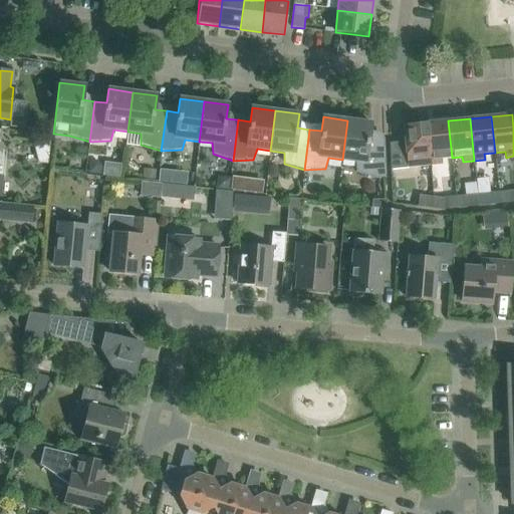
[(347,120),(342,160),(355,162),(355,173),(374,179),(386,179),(384,139),(369,138),(370,123),(347,120)]
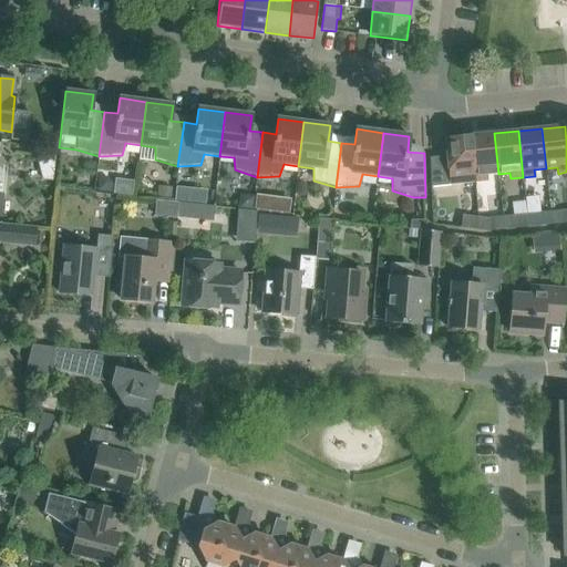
[(494,133),(471,135),(475,182),(487,181),(486,175),(498,174),(494,133)]
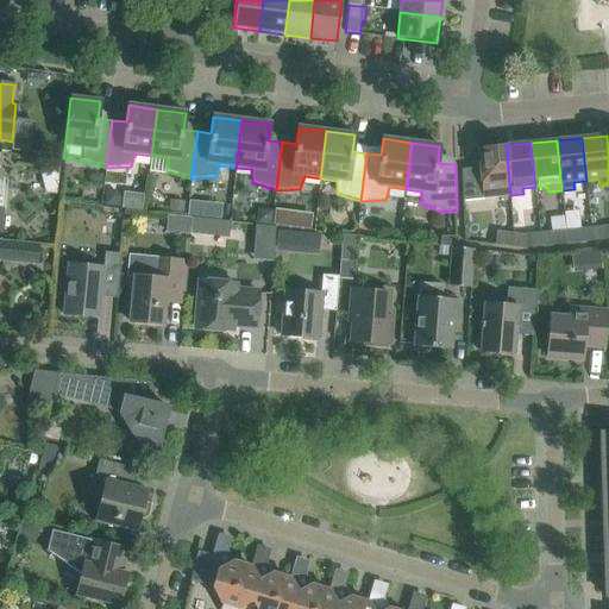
[(510,195),(506,145),(477,149),(479,168),(462,170),(463,201),(484,200),(484,199),(510,195)]
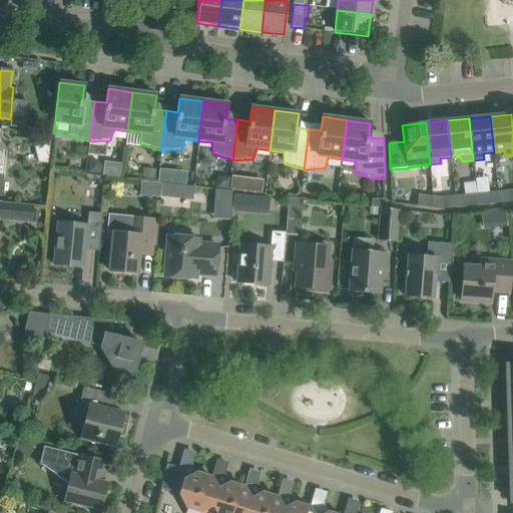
[(34,137),(33,146),(48,148),(49,138),(34,137)]
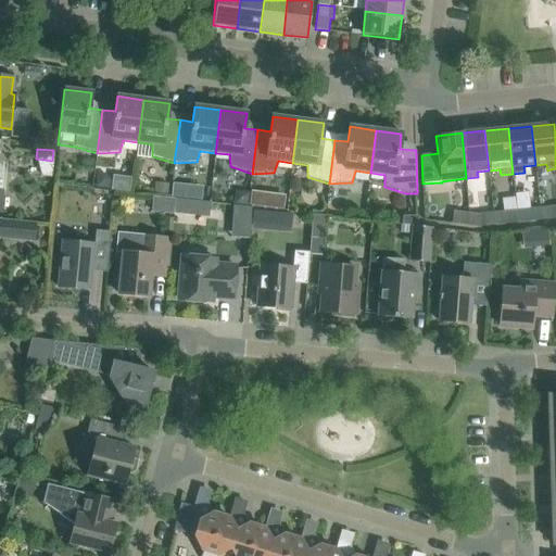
[(186,186),(173,185),(172,198),(185,199),(186,186)]
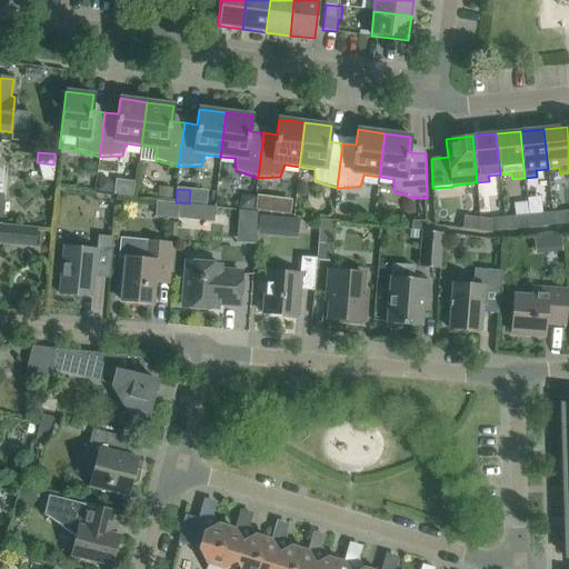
[(158,201),(156,217),(176,219),(178,203),(158,201)]
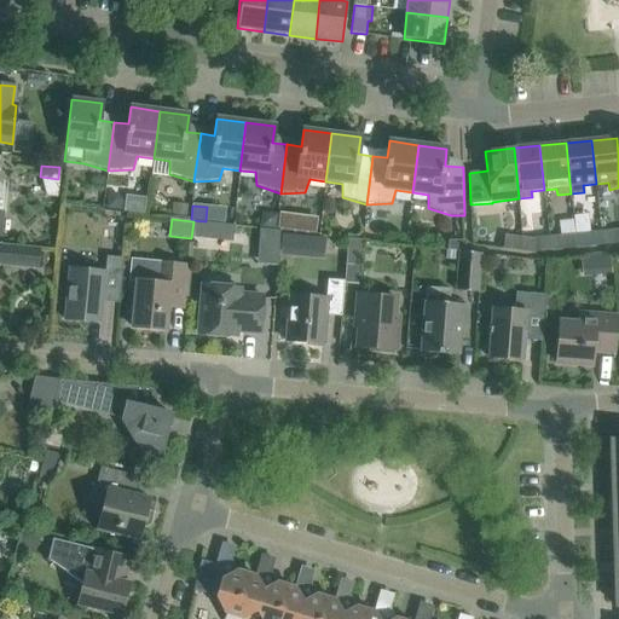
[(256,265),(277,266),(281,231),(259,229),(256,265)]
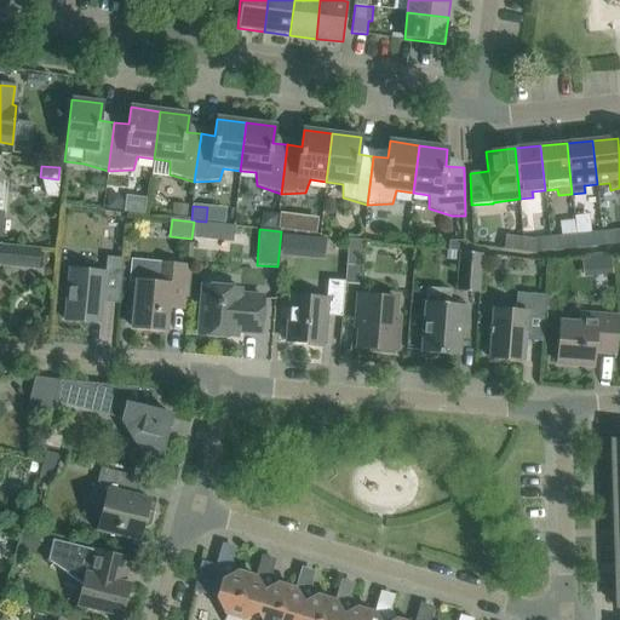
[(590,233),(575,234),(577,248),(591,247),(590,233)]
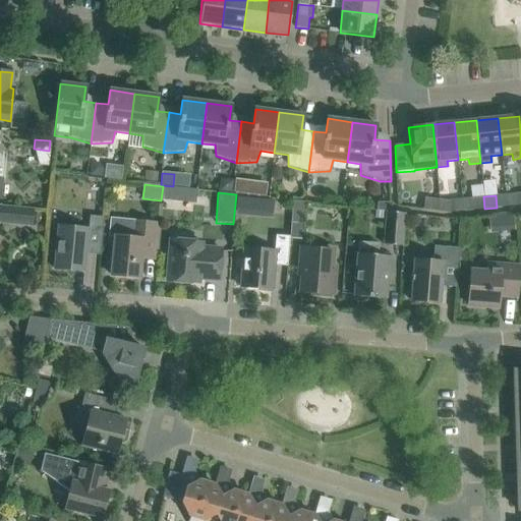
[(484,209),(483,196),(471,198),(472,210),(484,209)]
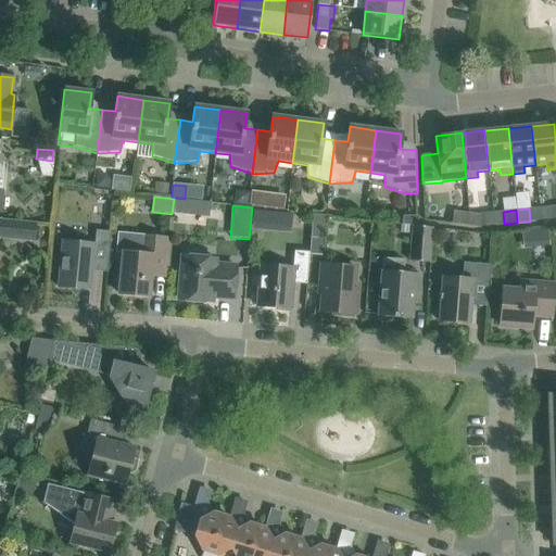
[(452,224),(465,225),(466,213),(453,211),(452,224)]
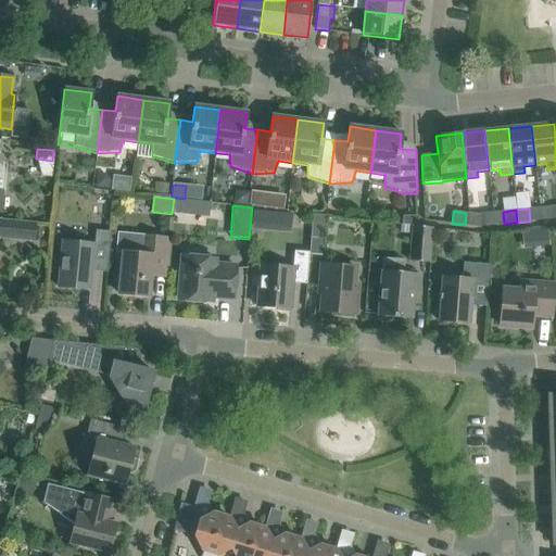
[(466,213),(465,225),(477,227),(479,214),(466,213)]
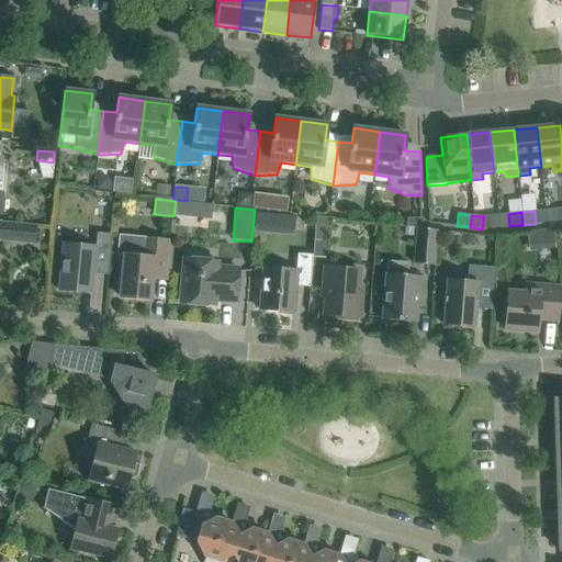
[(313,240),(326,243),(328,218),(315,217),(313,240)]
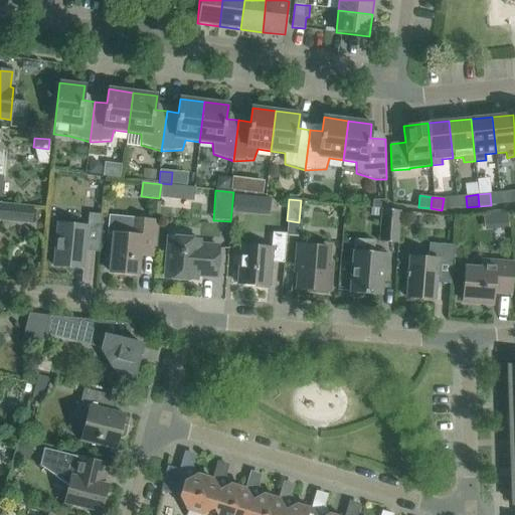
[(0,204),(0,220),(31,223),(32,207),(0,204)]
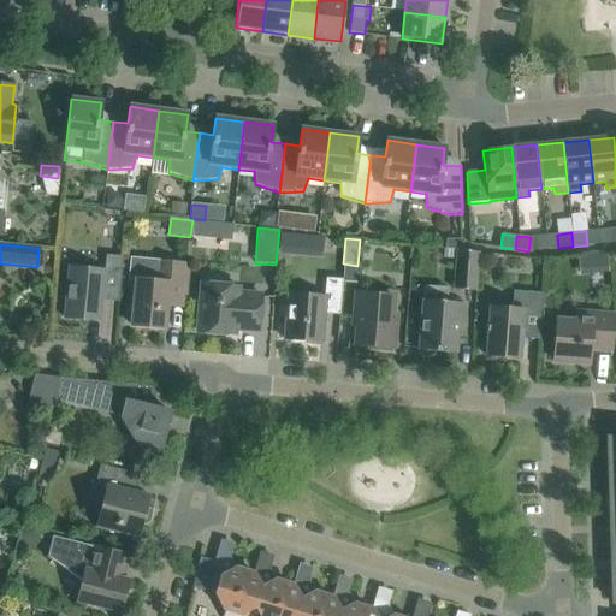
[(454,290),(475,292),(479,253),(456,250),(454,290)]
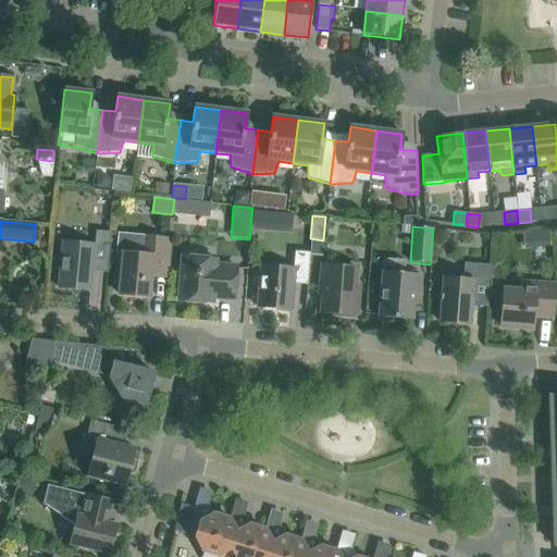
[(95,240),(110,242),(111,233),(96,232),(95,240)]
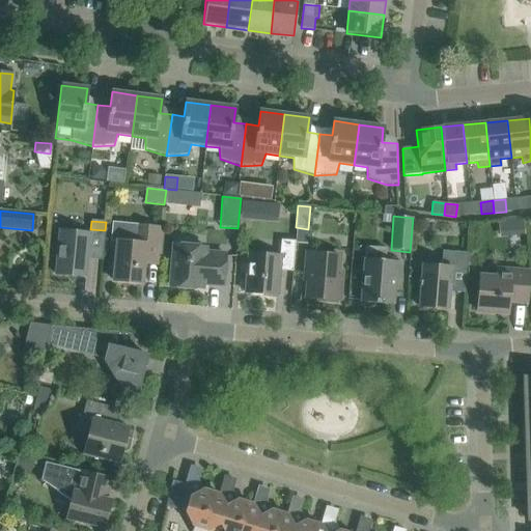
[(159,264),(160,257),(162,228),(138,226),(136,243),(117,241),(113,281),(142,284),(144,263),(159,264)]
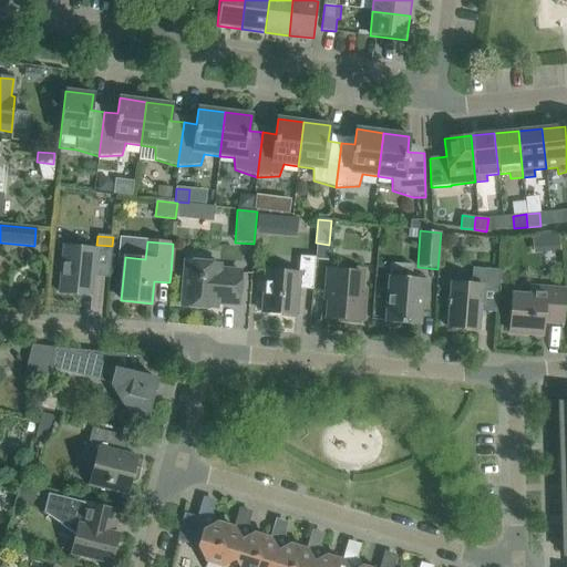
[(92,297),(94,275),(96,249),(63,246),(59,294),(92,297)]
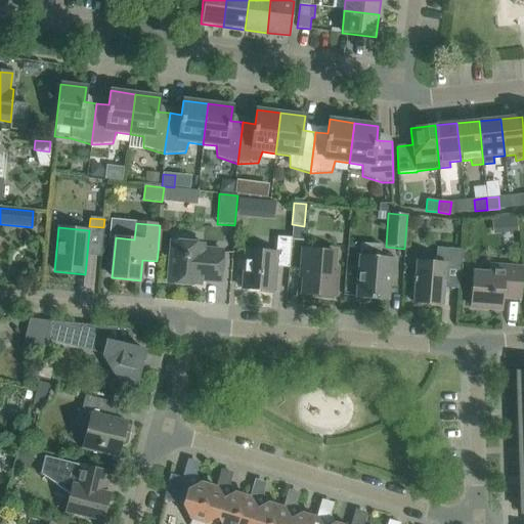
[(245,251),(242,289),(273,292),(275,267),(289,268),(291,238),(277,237),(275,253),(245,251)]
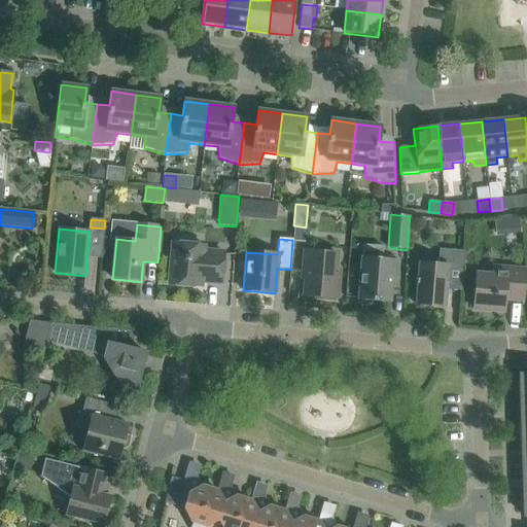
[(169,284),(192,286),(194,281),(221,283),(223,253),(203,251),(204,246),(172,243),(169,284)]
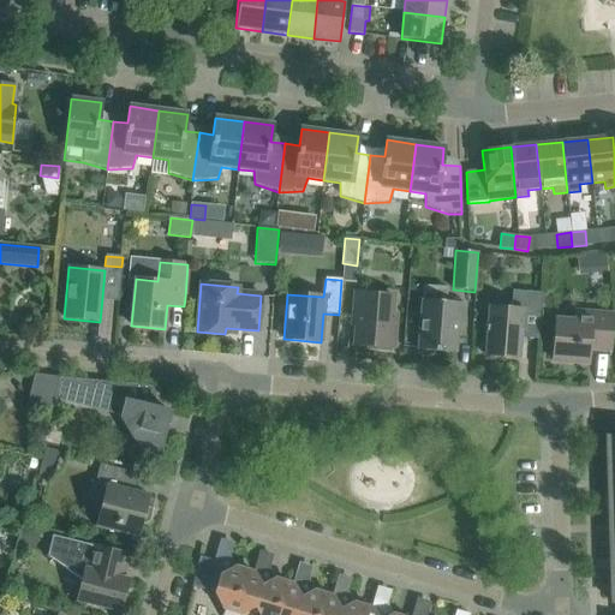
[(422,300),(418,350),(455,353),(458,324),(461,324),(463,303),(447,302),(448,288),(423,286),(422,300)]
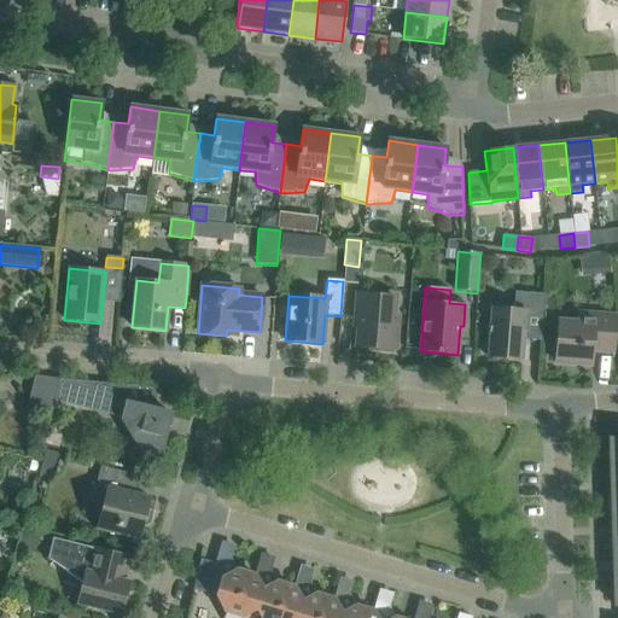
[(491,309),(489,333),(487,357),(522,360),(525,315),(543,316),(546,296),(514,292),(513,310),(491,309)]
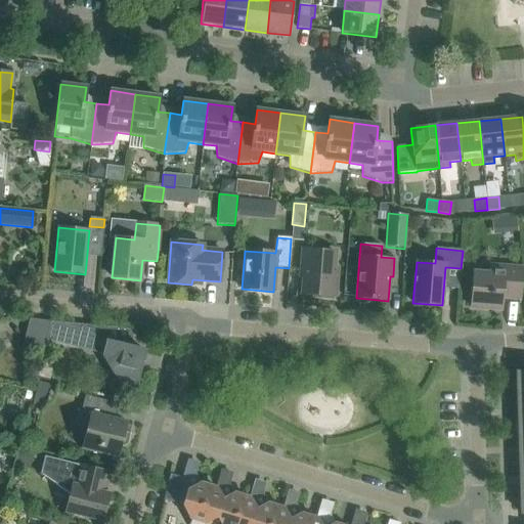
[(302,257),(300,276),(303,277),(302,294),(336,297),(338,269),(334,269),(335,253),(302,250),(302,257)]
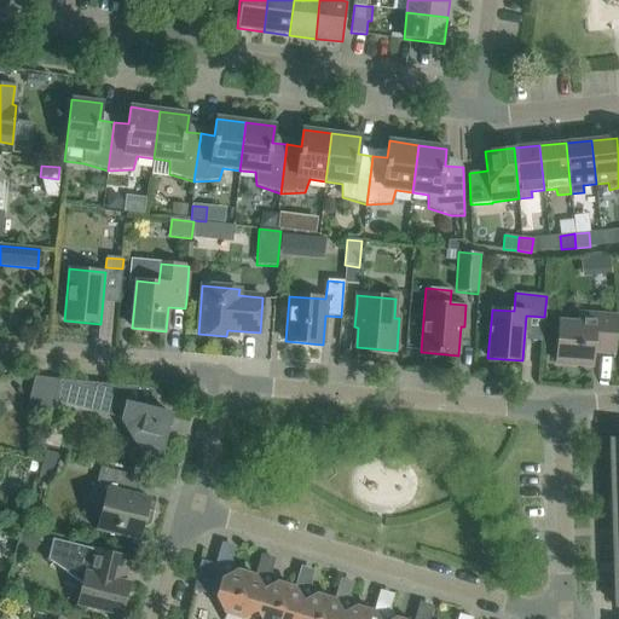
[(559,322),(555,364),(593,366),(594,352),(614,353),(617,317),(579,314),(578,324),(559,322)]
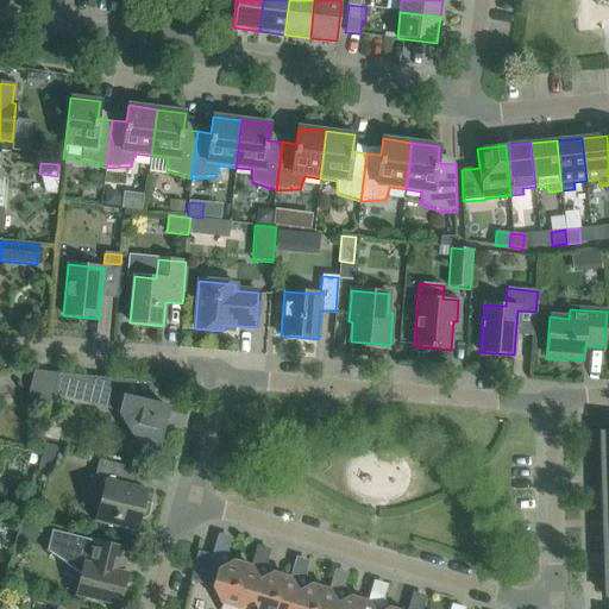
[(51,405),(54,396),(58,375),(35,370),(29,401),(51,405)]
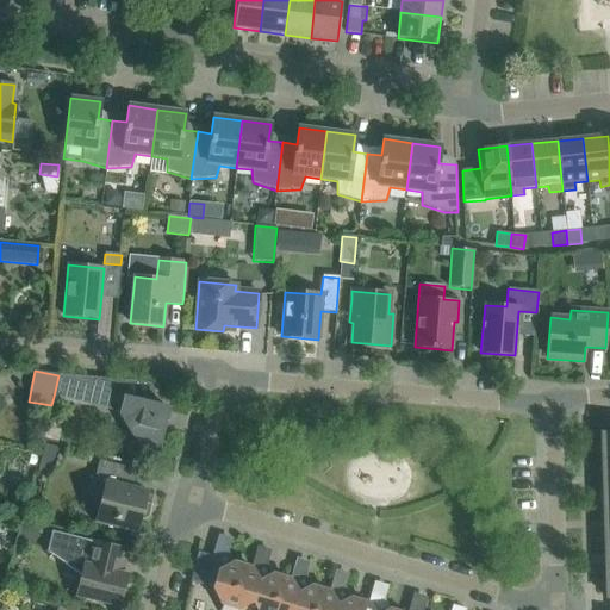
[(58,375),(54,397),(120,414),(120,415),(139,448),(157,453),(168,409),(153,405),(155,386),(157,386),(157,385),(58,375)]
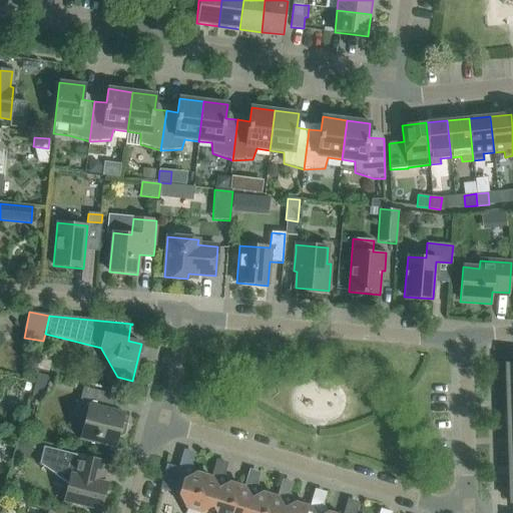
[(80,440),(95,444),(115,449),(123,413),(112,411),(115,396),(83,388),(79,403),(76,402),(73,412),(77,419),(84,421),(80,440)]
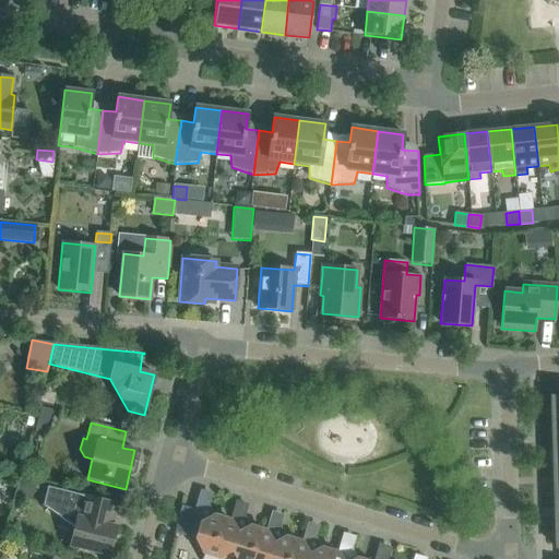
[(22,480),(20,492),(32,496),(34,484),(22,480)]
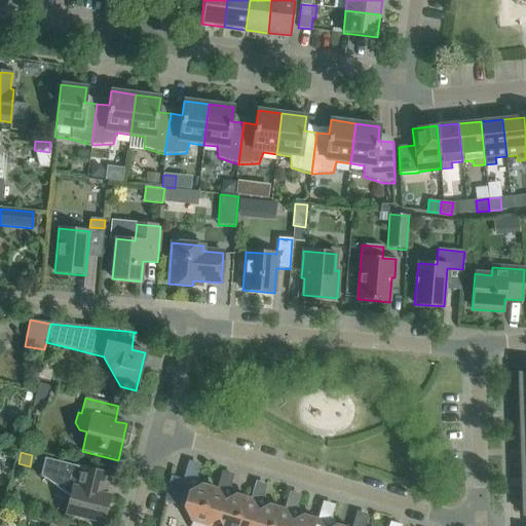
[(41,478),(70,497),(66,514),(103,523),(109,496),(100,494),(105,474),(79,467),(77,476),(71,474),(73,465),(44,458),(40,477),(41,478)]
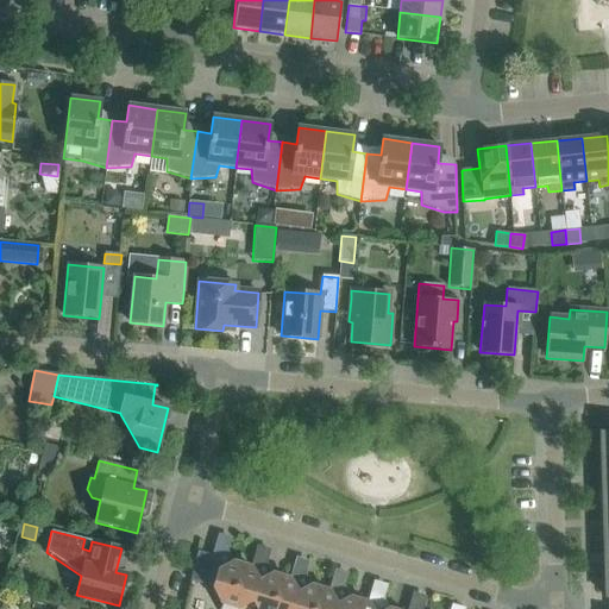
[(239,608),(252,601),(258,582),(251,567),(233,563),(219,570),(212,556),(198,552),(190,582),(214,589),(221,602),(219,608),(238,608),(239,608)]
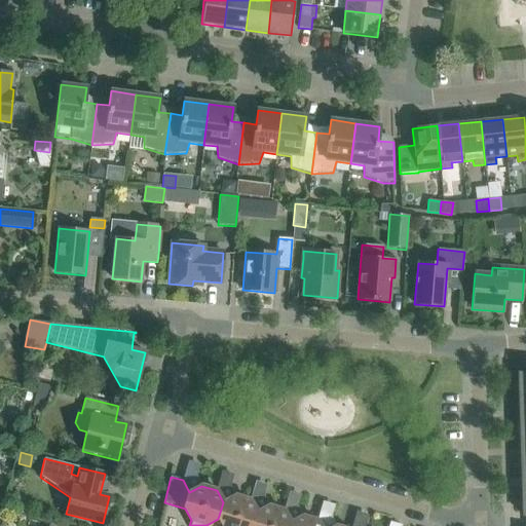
[(252,525),(257,513),(250,500),(235,496),(223,502),(218,519),(222,525),(252,525)]
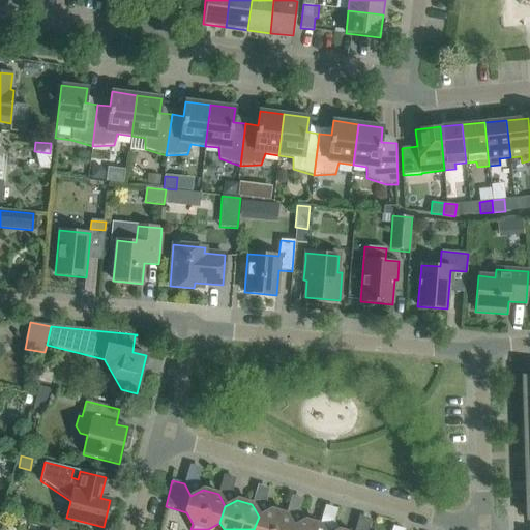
[(291,529),(292,527),(286,514),(271,510),(259,517),(254,529),(291,529)]
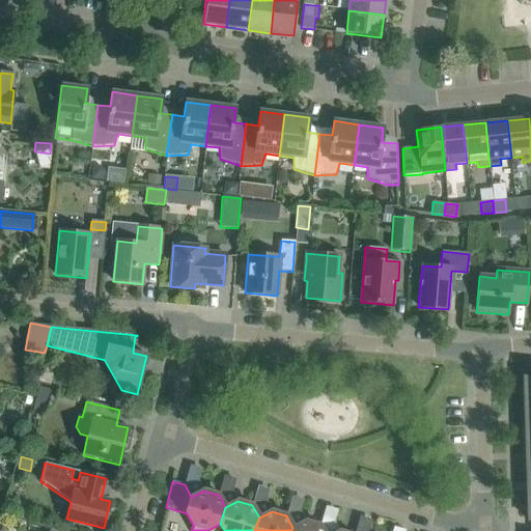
[(323,530),(320,526),(306,522),(292,528),(291,530),(323,530)]
